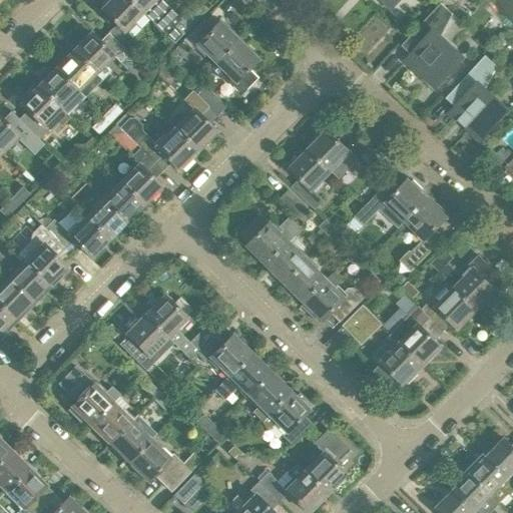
[(108,33),(129,53),(137,45),(126,34),(136,25),(133,22),(142,12),(129,0),(108,0),(100,9),(116,25),(108,33)]
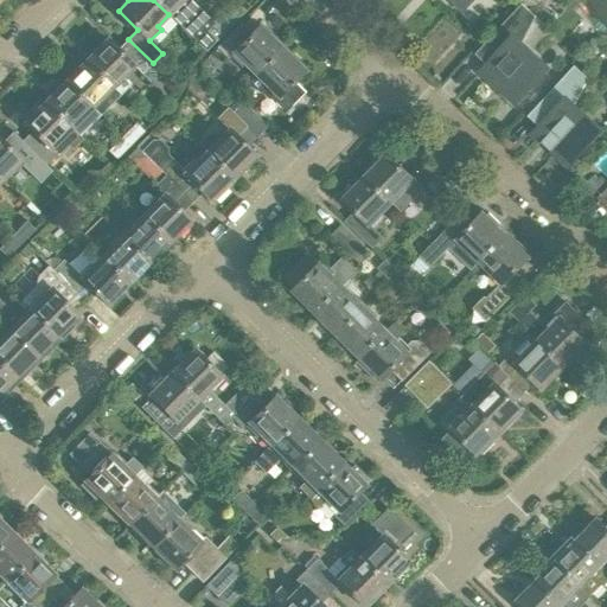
[(187,0),(153,0),(168,14),(206,51),(244,12),(235,1),(212,24),(187,0)]
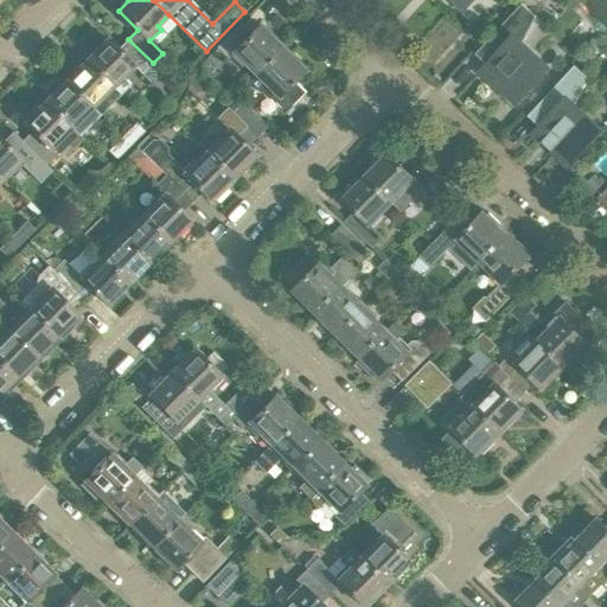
[(486,77),(516,104),(548,70),(522,46),(537,18),(523,5),(475,55),(487,65),(486,68),(491,72),(486,77)]
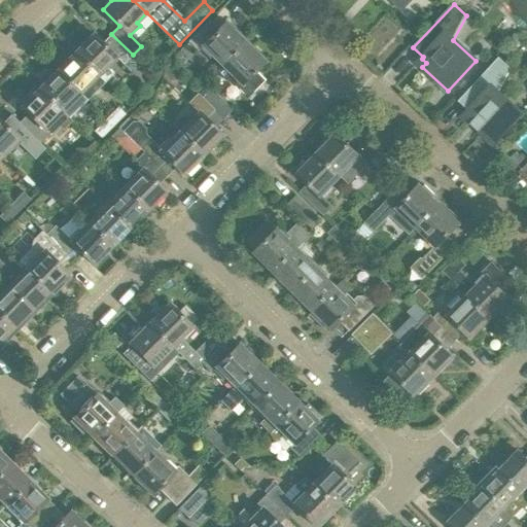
[(217,30),(208,22),(188,41),(198,49),(202,45),(221,65),(245,40),(225,21),(217,30)]
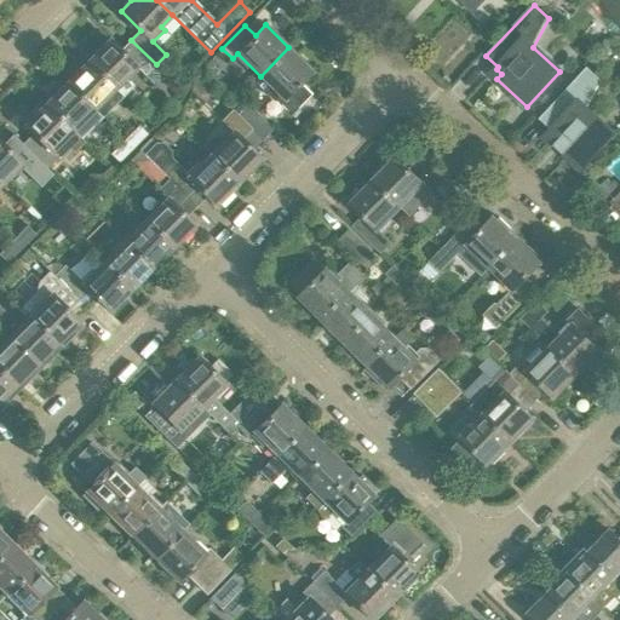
[(121,51),(110,39),(89,61),(125,97),(135,86),(130,80),(141,70),(155,85),(166,74),(156,64),(131,40),(121,51)]
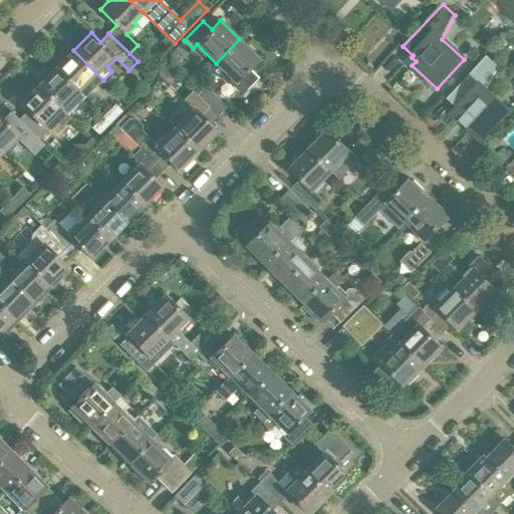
[(239,39),(211,69),(218,76),(224,71),(235,82),(242,89),(254,77),(246,70),(258,58),(239,39)]
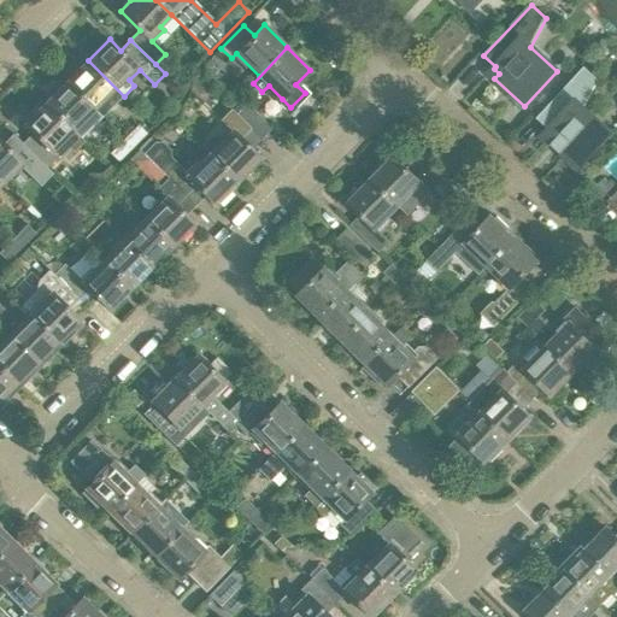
[(88,60),(66,82),(97,112),(103,118),(124,97),(88,60)]
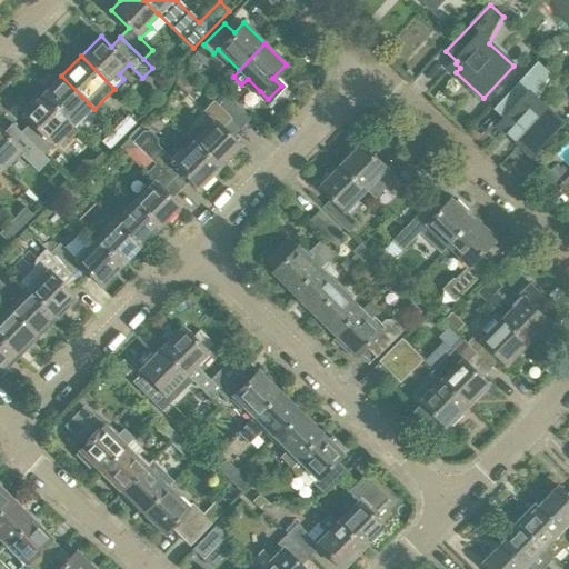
[(552,75),(539,62),(496,109),(507,119),(500,126),(532,157),(563,123),(539,101),(552,75)]
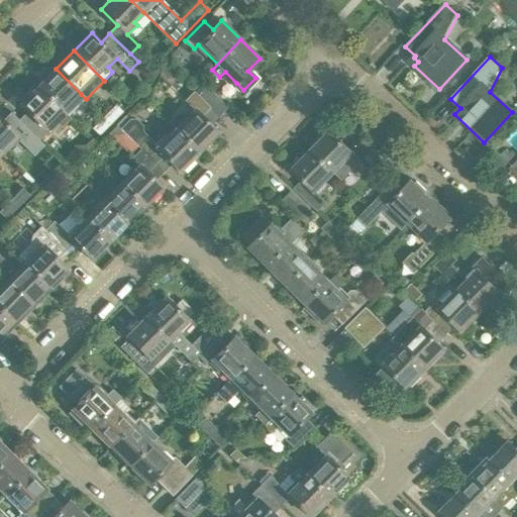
[(161,76),(171,86),(179,77),(165,64),(161,76)]
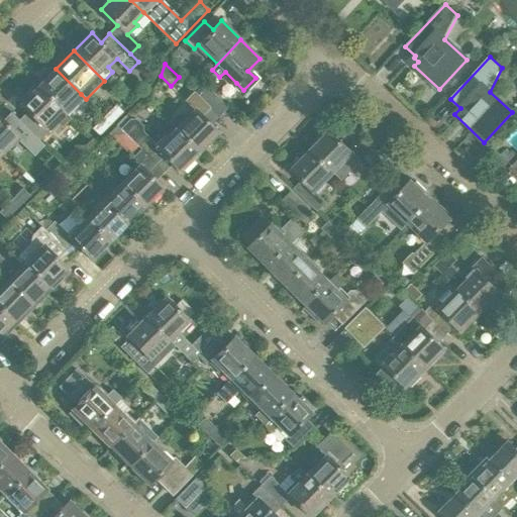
[(56,69),(38,86),(64,111),(81,94),(56,69)]
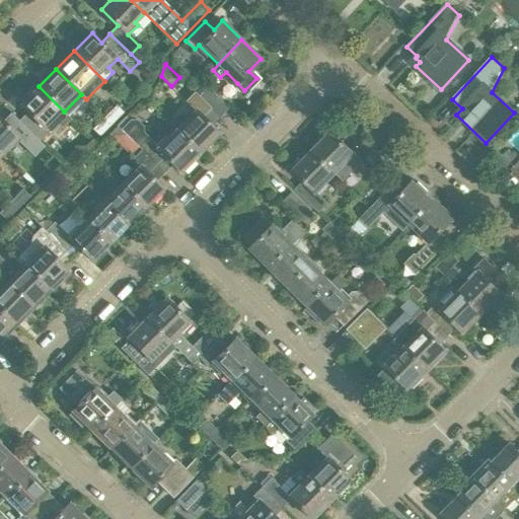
[(71,119),(39,86),(20,104),(27,113),(19,121),(40,141),(49,132),(51,134),(59,125),(62,128),(71,119)]
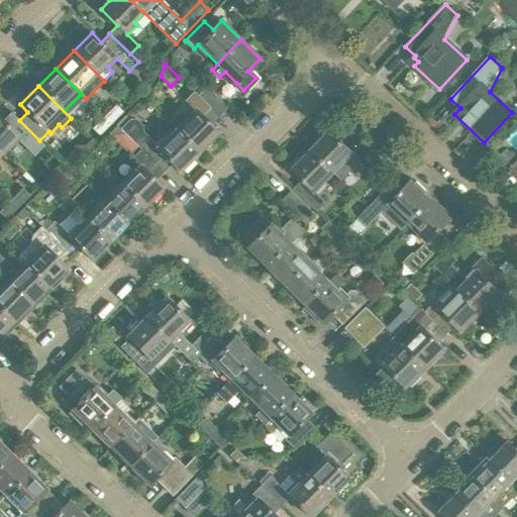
[(206,88),(198,96),(218,116),(227,108),(206,88)]
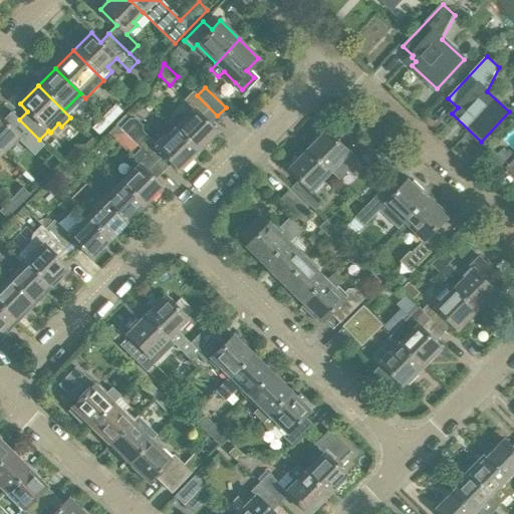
[(193,109),(174,129),(198,152),(217,133),(209,124),(217,115),(197,95),(193,91),(191,93),(184,100),(188,104),(193,109)]
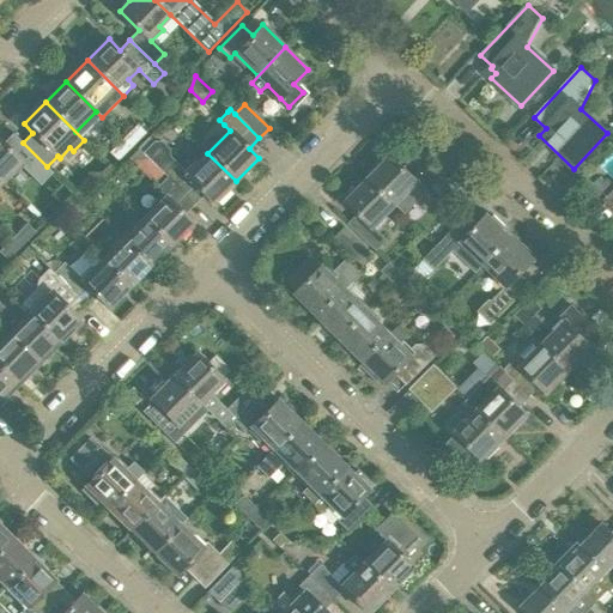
[(137,123),(123,138),(132,146),(145,132),(137,123)]
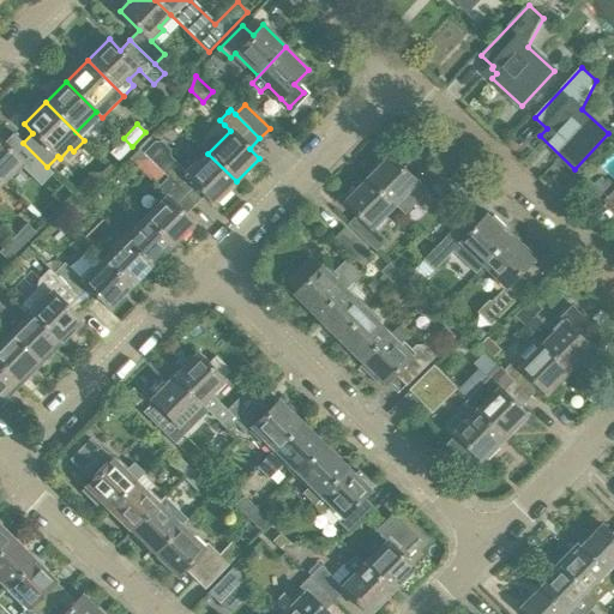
[(0,140),(0,184),(1,185),(2,186),(22,167),(40,185),(52,173),(23,143),(12,132),(2,143),(0,140)]
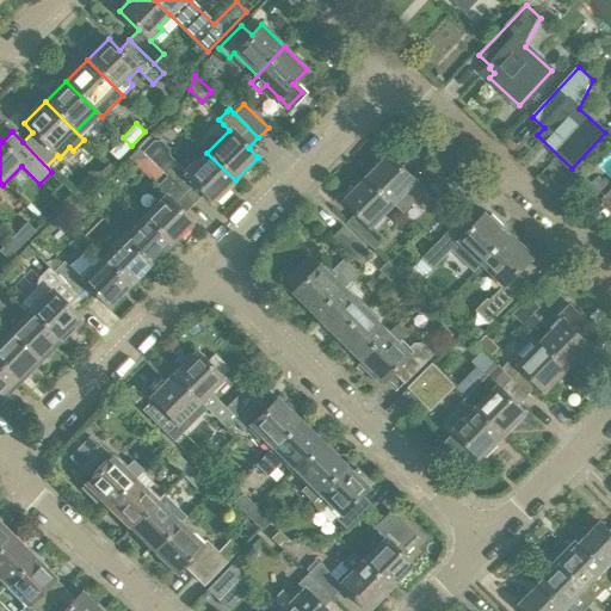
[(131,146),(123,137),(109,152),(117,160),(131,146)]
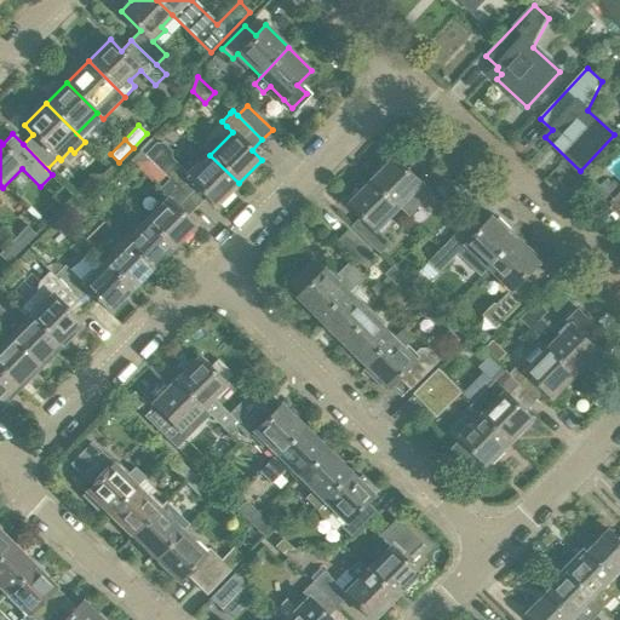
[(153,162),(168,179),(195,207),(206,197),(216,207),(239,183),(210,155),(189,177),(172,160),(171,153),(164,144),(155,144),(145,155),(153,162)]
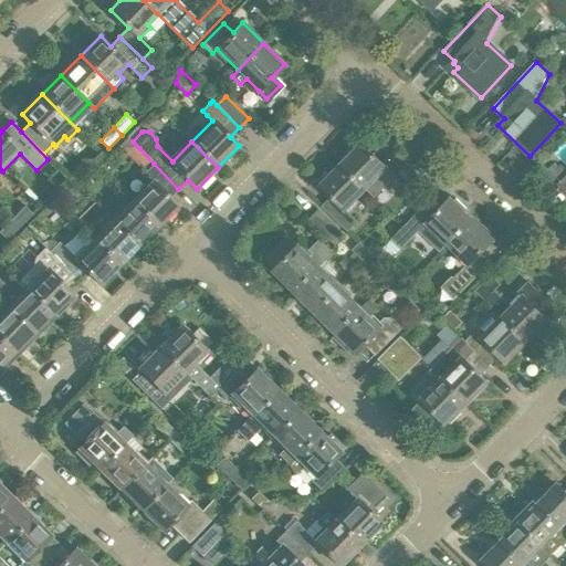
[(132,156),(139,148),(133,142),(128,136),(121,145),(132,156)]
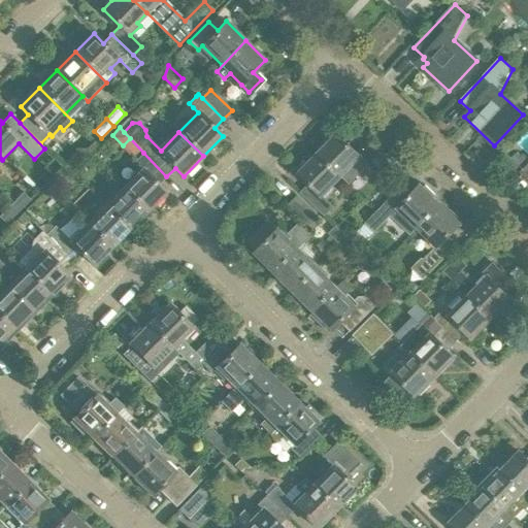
[(337,132),(318,153),(342,176),(350,184),(377,156),(358,136),(350,144),(337,132)]
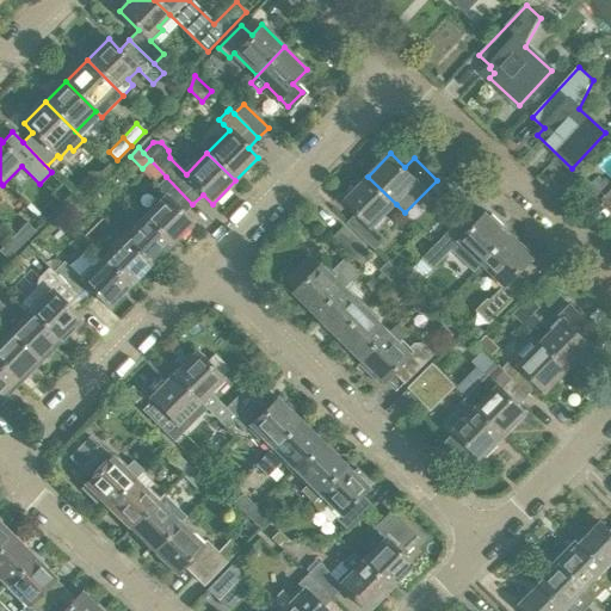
[(592,180),(586,174),(574,185),(590,202),(608,184),(598,174),(592,180)]
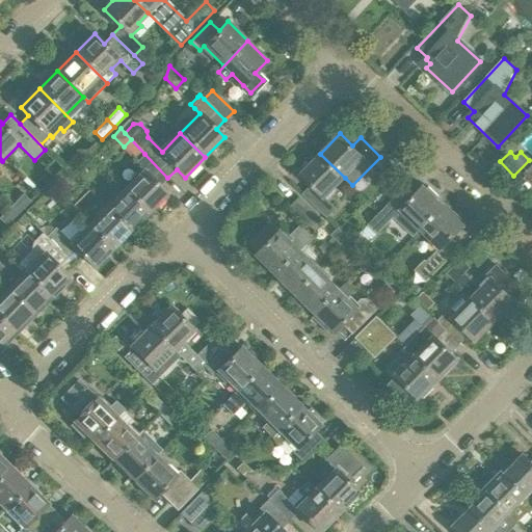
[(77,153),(64,165),(72,173),(84,160),(77,153)]
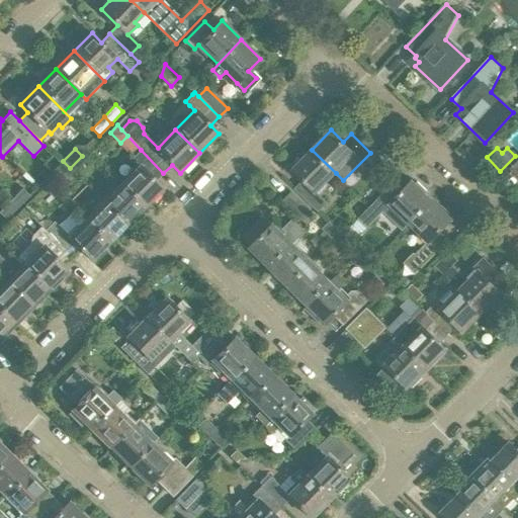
[(140,166),(121,184),(145,207),(163,190),(155,182),(163,173),(141,150),(133,159),(140,166)]
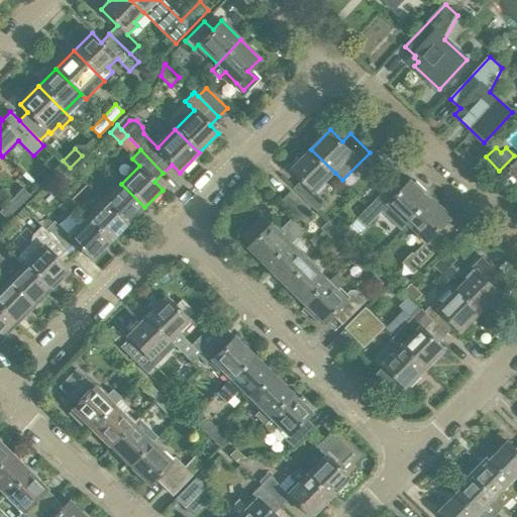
[(295,189),(318,211),(327,202),(316,192),(335,173),(311,149),(292,168),(304,180),(295,189)]
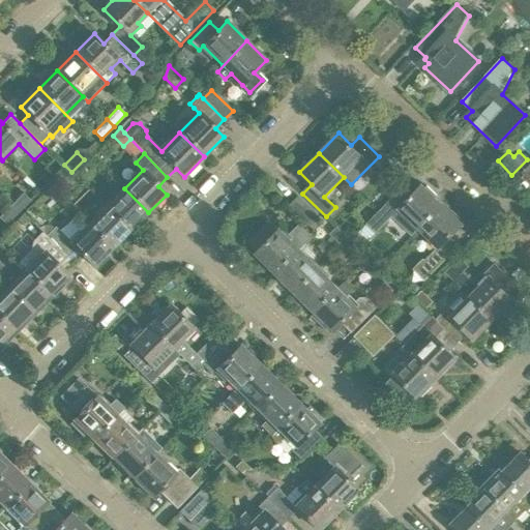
[(64,165),(53,177),(59,183),(71,172),(64,165)]
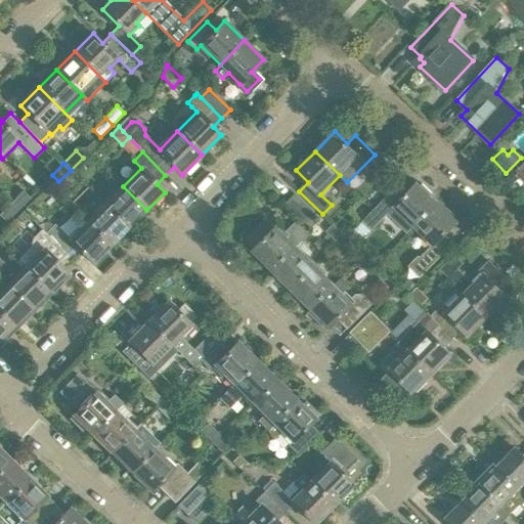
[(407,233),(415,226),(438,203),(419,183),(410,192),(401,183),(362,223),(372,232),(389,215),(407,233)]
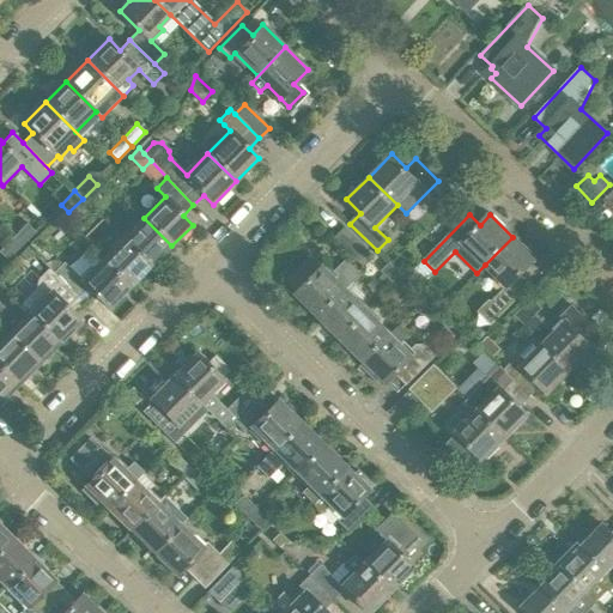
[(144,218),(134,228),(131,224),(120,236),(151,267),(171,246),(144,218)]
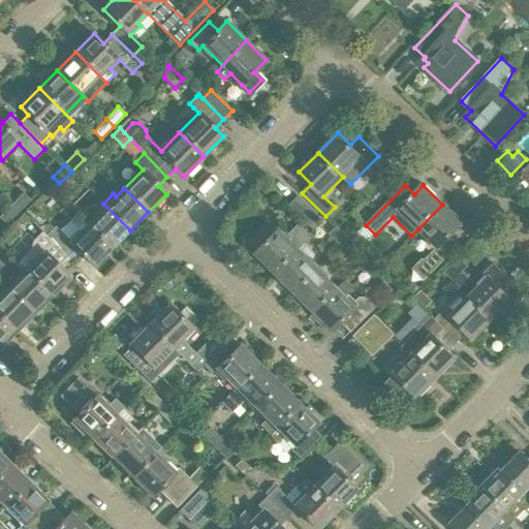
[(23,192),(11,205),(19,212),(30,199),(23,192)]
